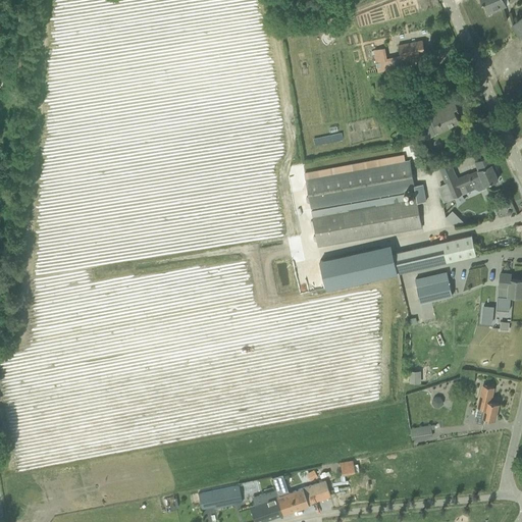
[(481,0),(483,3),(484,2),(489,13),(507,5),(504,0),(481,0)]
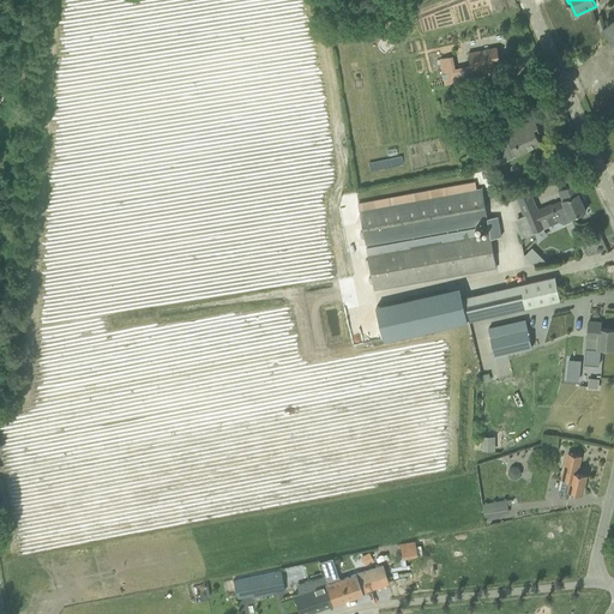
[(613,19),(602,29),(613,44),(613,19)]
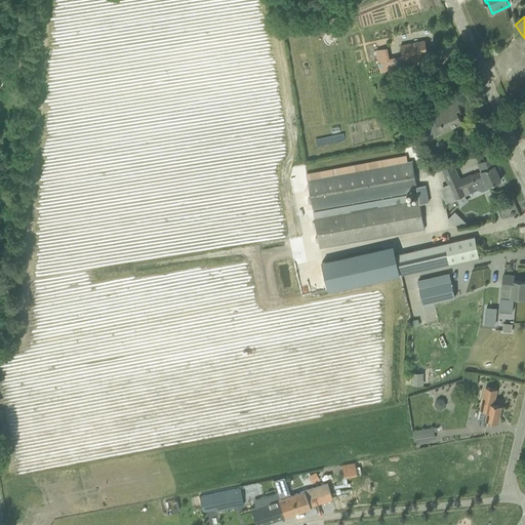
[(401,45),(403,57),(378,63),(380,72),(414,65),(412,55),(426,53),(428,52),(426,40),(401,45)]
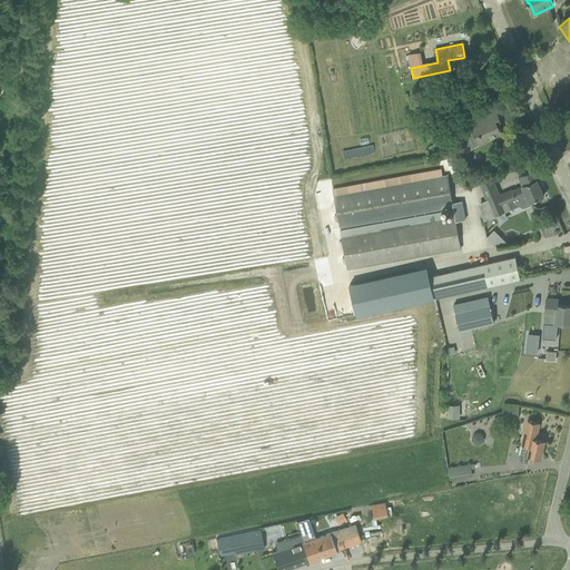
[(479,145),(503,134),(499,124),(494,126),(493,120),(500,117),(495,107),(469,119),(479,145)]
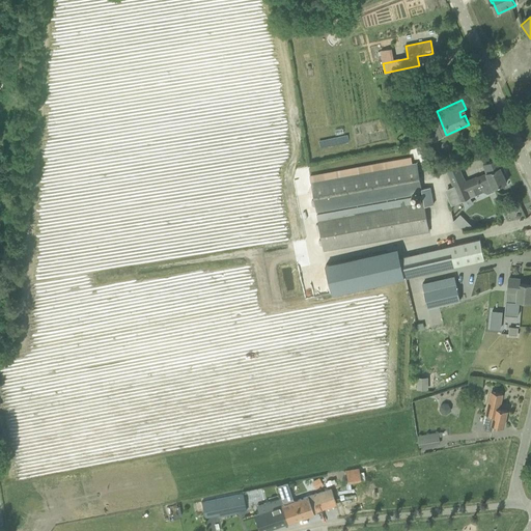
[(507,182),(501,167),(503,166),(499,158),(483,165),(486,172),(486,173),(455,187),(456,188),(459,194),(462,200),(470,197),(470,196),(483,191),(483,192),(487,193),(495,191),(494,188),(507,182)]
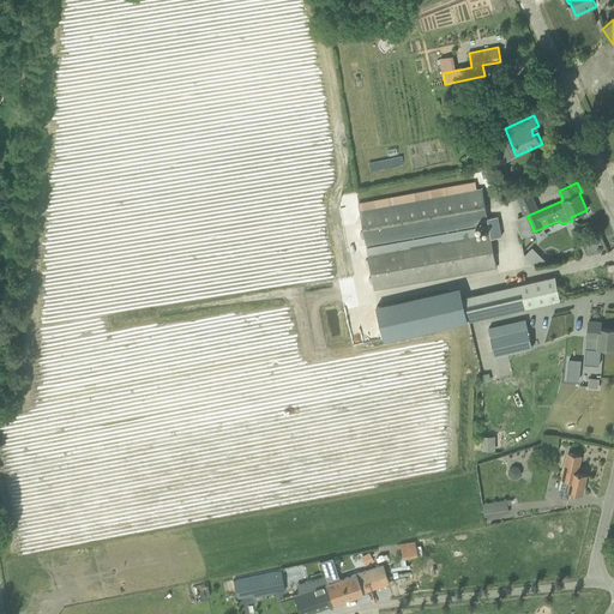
[(366,244),(488,222),(488,218),(486,205),(482,190),(360,211),(366,244)]
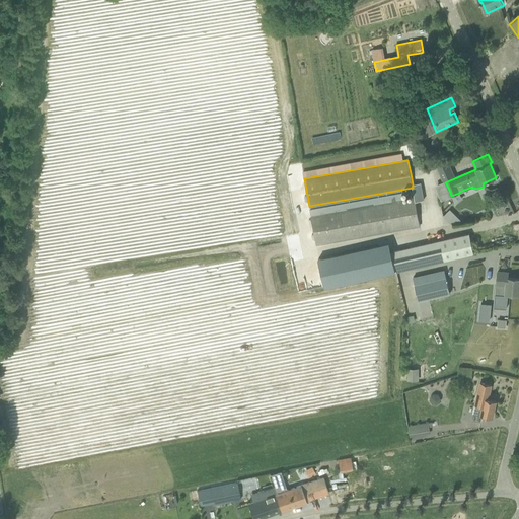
[(413,184),(413,188),(415,197),(416,202),(424,200),(421,182),(413,184)]
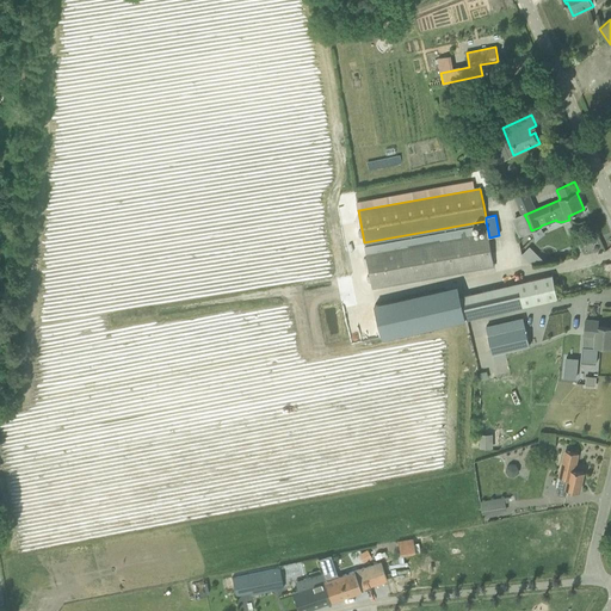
[(488,232),(487,233),(366,254),(372,288),(494,265),(489,238),(488,232)]
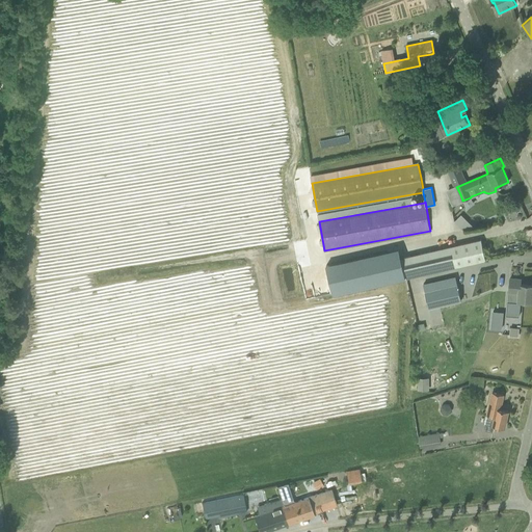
[(485,260),(481,239),(396,259),(400,278),(405,277),(405,278),(485,260)]
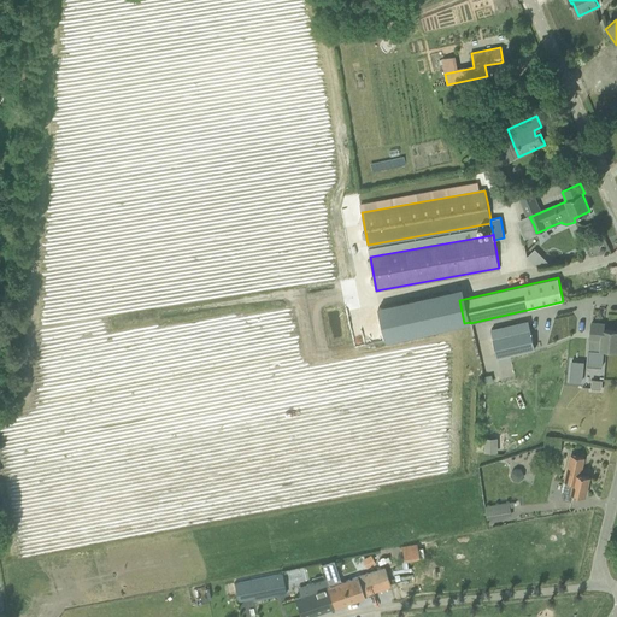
[(464,323),(459,300),(448,303),(445,292),(374,309),(382,342),(464,323)]
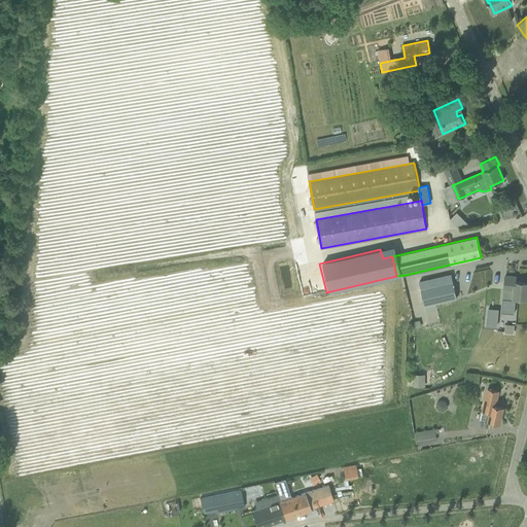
[(526,299),(526,282),(516,282),(517,277),(505,276),(504,289),(503,296),(514,297),(514,299),(526,299)]
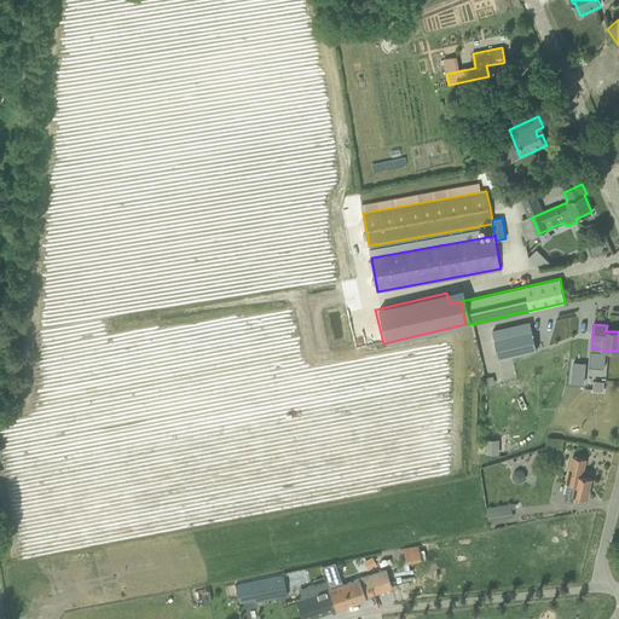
[(499,359),(537,350),(532,331),(495,340),(499,359)]
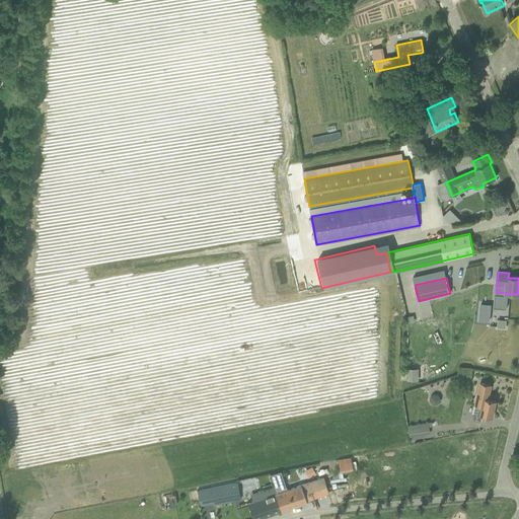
[(505,329),(505,319),(496,319),(496,329),(505,329)]
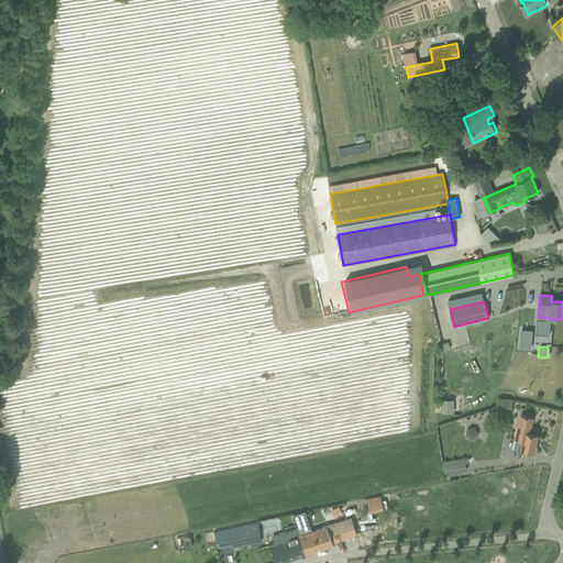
[(498,399),(497,410),(511,412),(512,400),(498,399)]
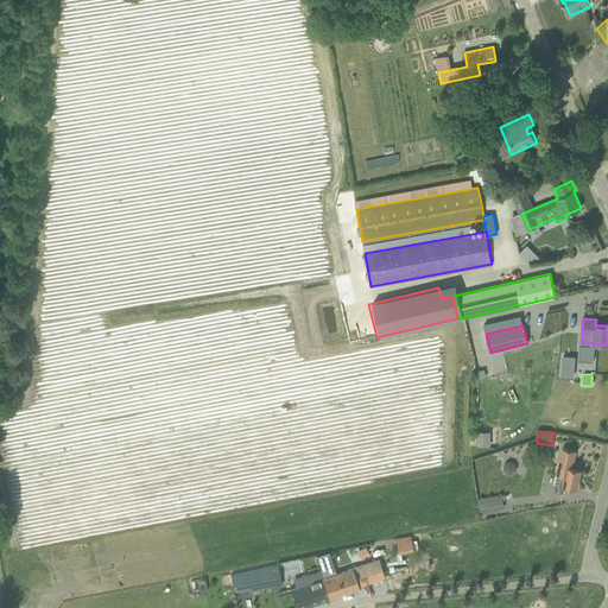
[(565,487),(576,489),(581,469),(568,467),(570,458),(574,458),(575,450),(563,448),(553,491),(563,493),(565,487)]
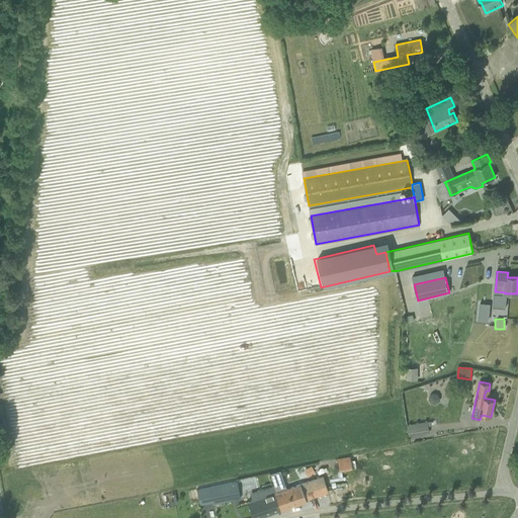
[(409,435),(429,432),(427,422),(408,425),(409,435)]
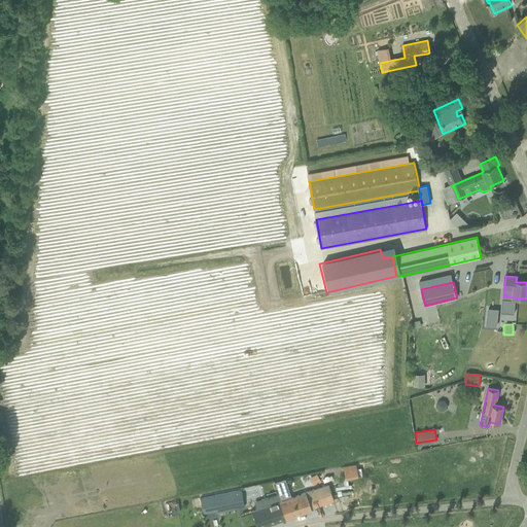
[(256,526),(259,526),(286,518),(311,510),(311,507),(306,492),(287,498),(281,480),(275,482),(279,494),(262,499),(265,506),(251,511),(256,526)]
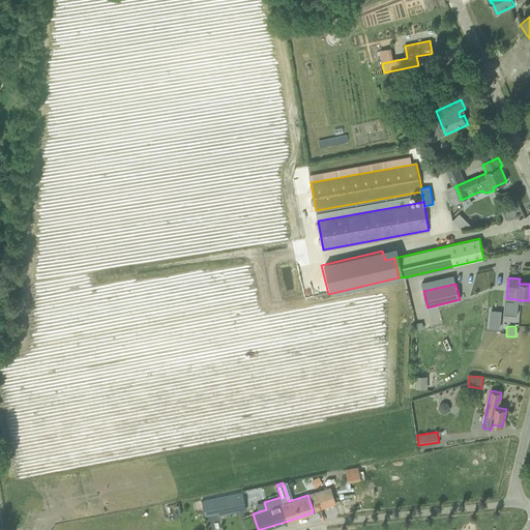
[(306,495),(307,495),(313,510),(327,505),(335,503),(329,488),(306,495)]
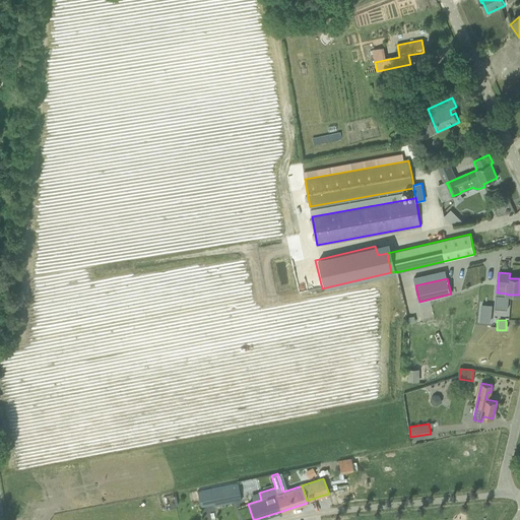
[(238,483),(211,489),(214,505),(241,500),(238,483)]
